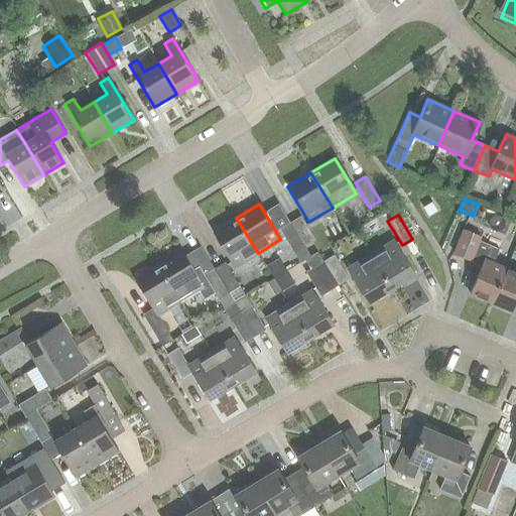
[(304,246),(314,240),(300,216),(289,222),(303,246),(304,246)]
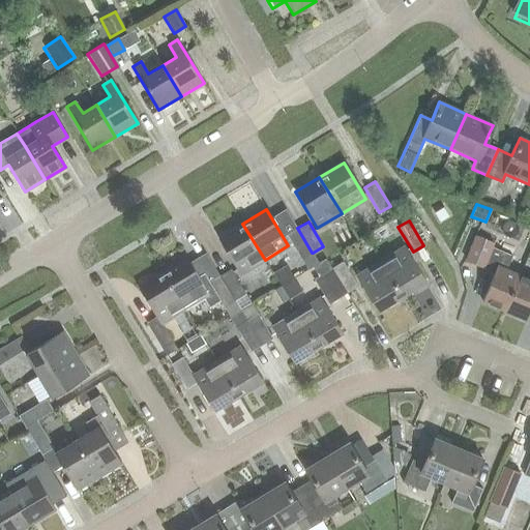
[(240,274),(265,260),(242,224),(218,238),(240,274)]
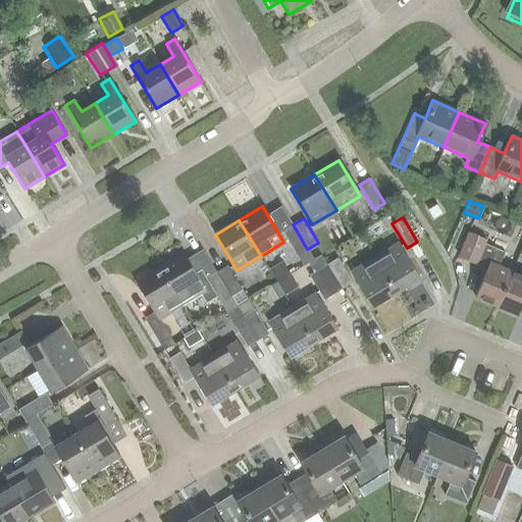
[(308,249),(307,249),(293,224),(282,231),(297,256),(303,266),(314,259),(308,249)]
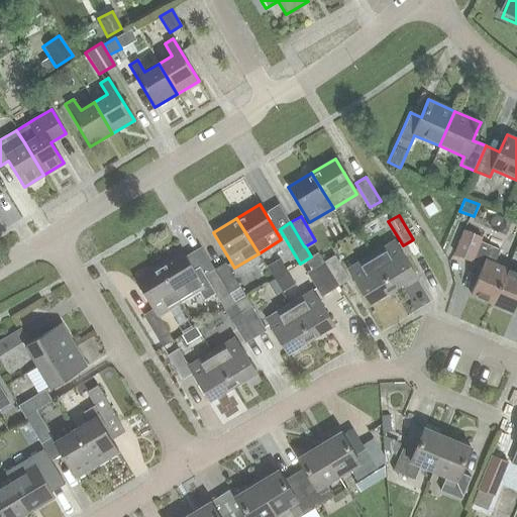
[(472,262),(480,241),(482,237),(462,229),(452,254),(472,262)]
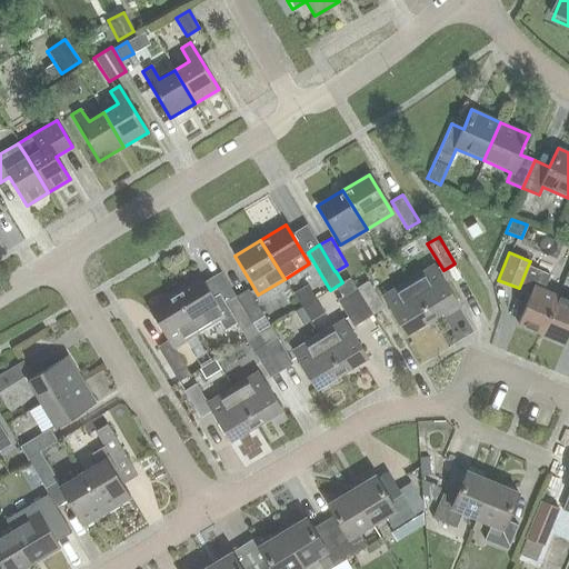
[(430,319),(457,303),(433,265),(408,280),(430,319)]
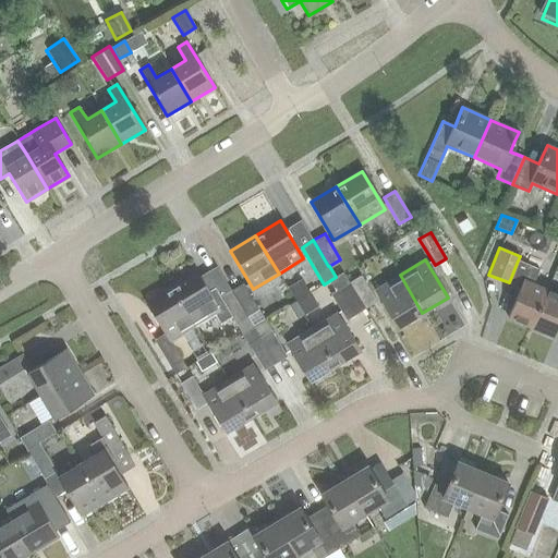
[(531,327),(546,290),(532,283),(538,269),(518,261),(509,282),(520,287),(507,316),(531,327)]
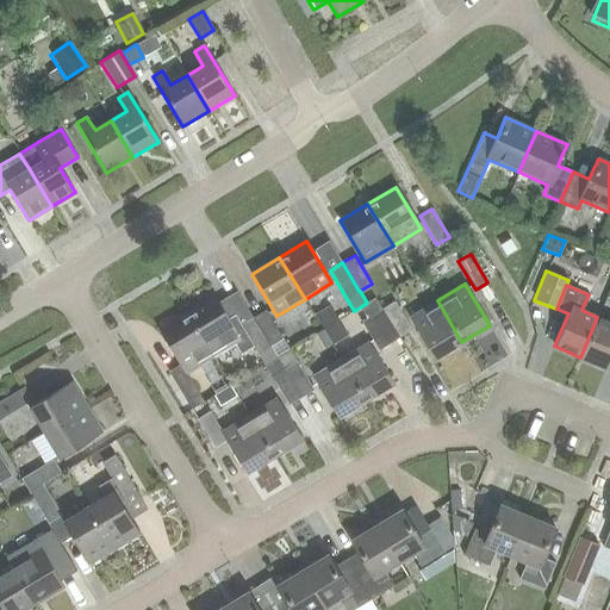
[(394,300),(393,302),(387,291),(374,299),(380,310),(397,337),(411,330),(394,300)]
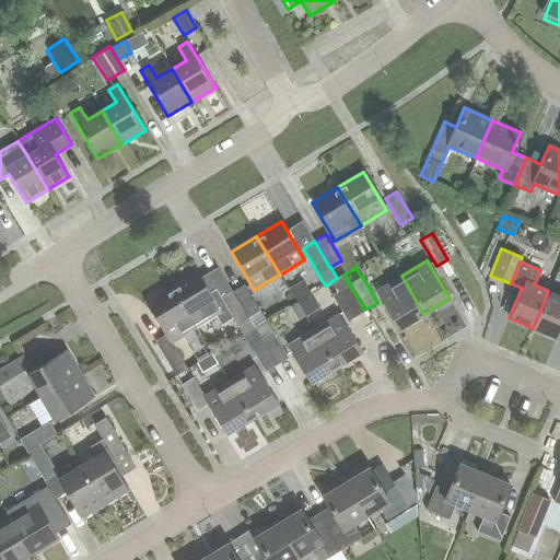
[(195,326),(220,311),(197,272),(172,288),(195,326)]
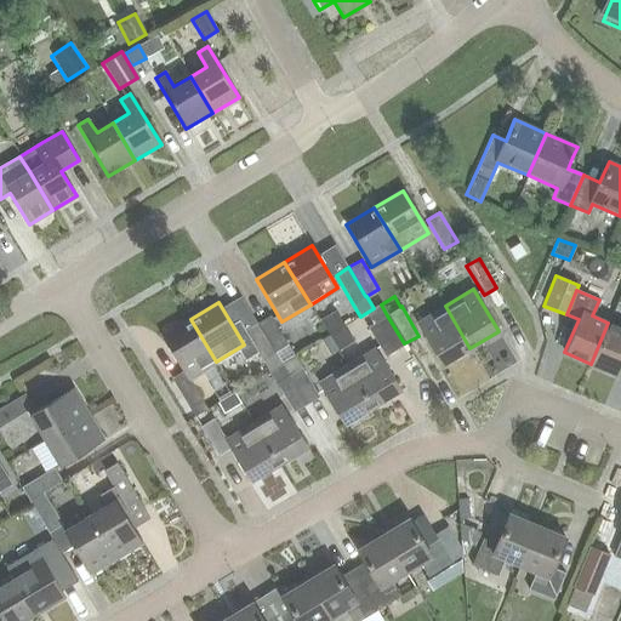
[(404,343),(387,315),(381,305),(368,313),(374,324),(368,328),(385,357),(398,348),(404,343)]
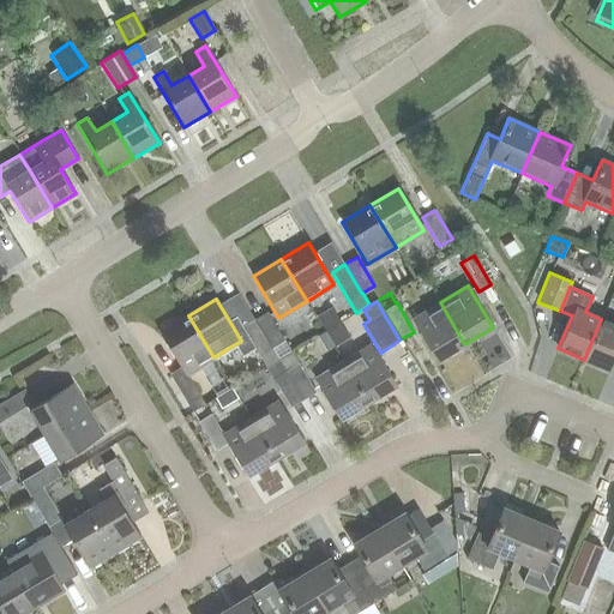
[(437,361),(464,344),(440,302),(413,318),(437,361)]
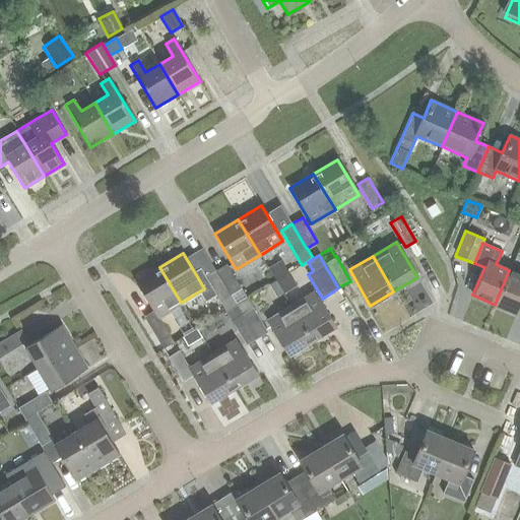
[(275,280),(288,272),(281,259),(268,267),(275,280)]
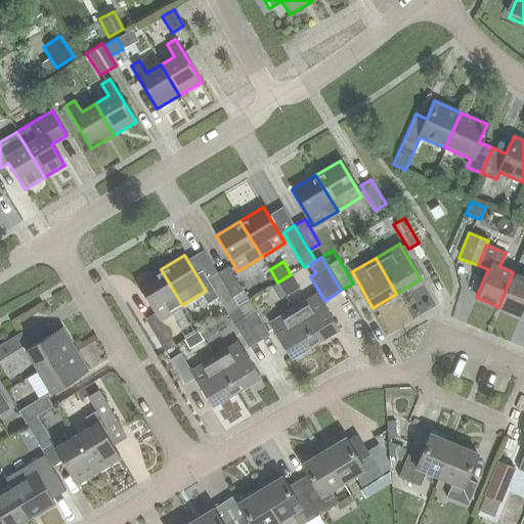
[(231,297),(243,291),(227,266),(217,272),(231,297)]
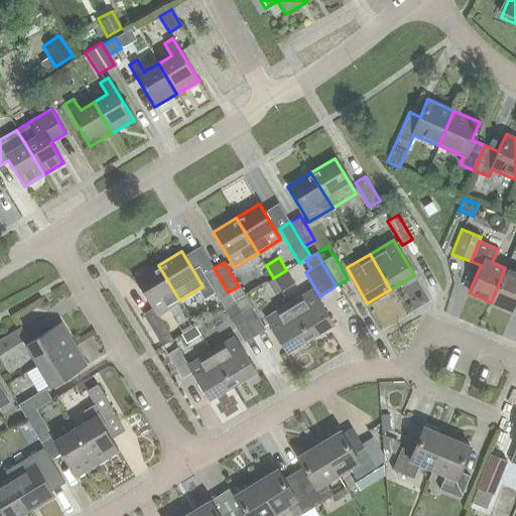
[(156,314),(179,300),(158,265),(135,279),(152,308),(142,314),(157,339),(161,347),(171,340),(167,332),(156,314)]
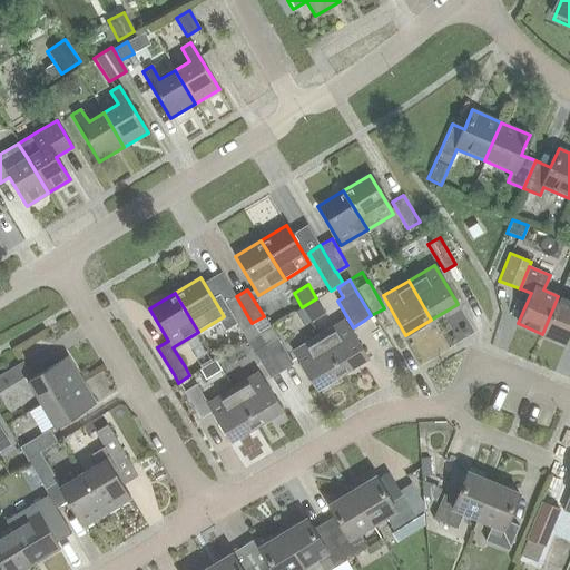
[(252,323),(236,296),(224,304),(246,341),(258,334),(252,323)]
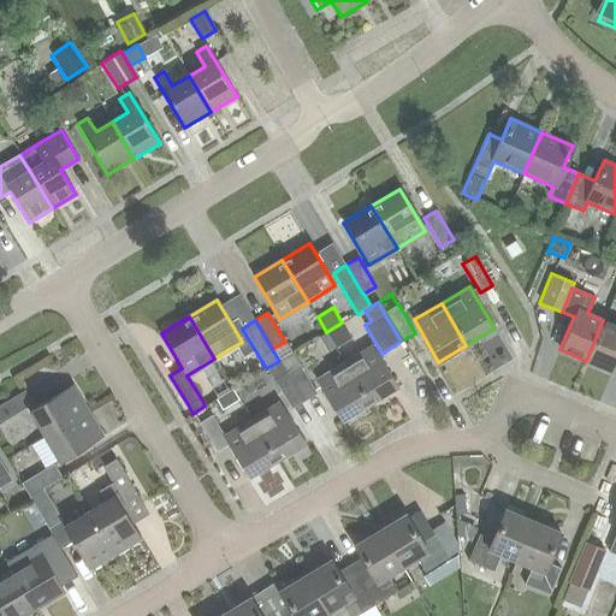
[(615,325),(603,320),(586,361),(611,372),(615,360),(615,325)]
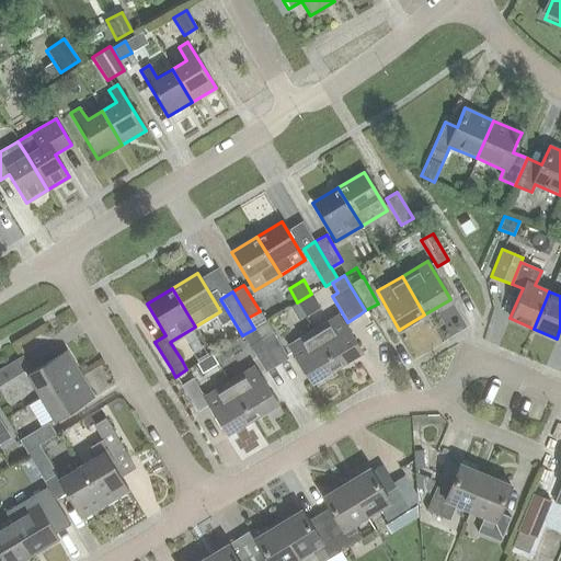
[(320,309),(311,294),(297,302),(306,317),(320,309)]
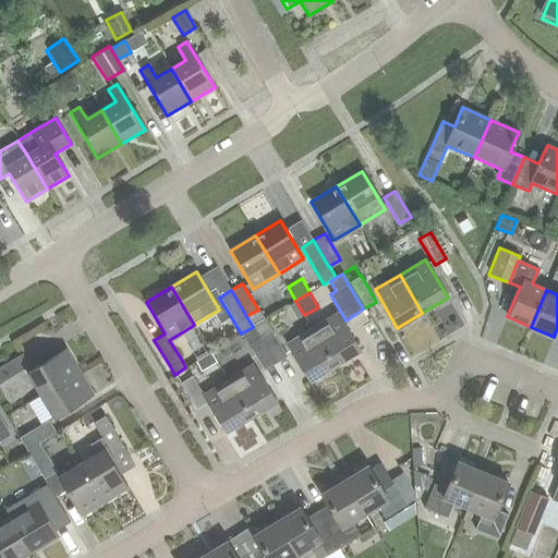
[(258,310),(246,316),(253,327),(264,320),(264,319),(258,310)]
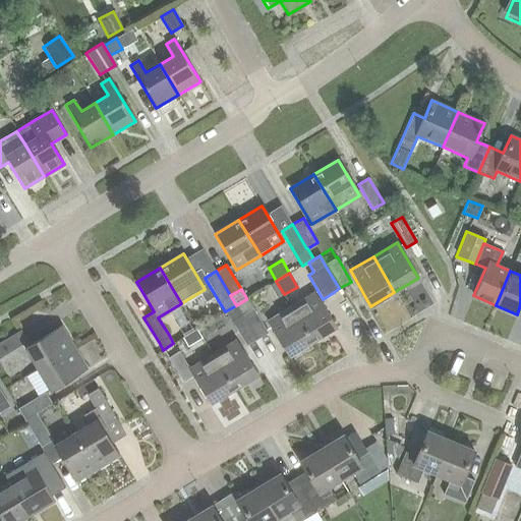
[(312,342),(336,328),(314,292),(291,306),(312,342)]
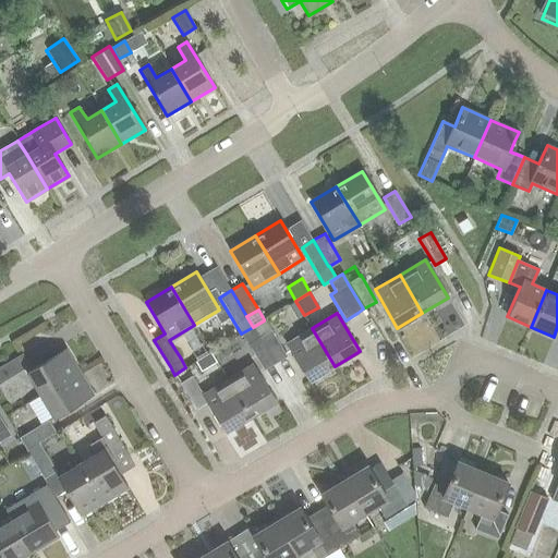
[(264,320),(253,327),(259,337),(270,330),(264,319),(264,320)]
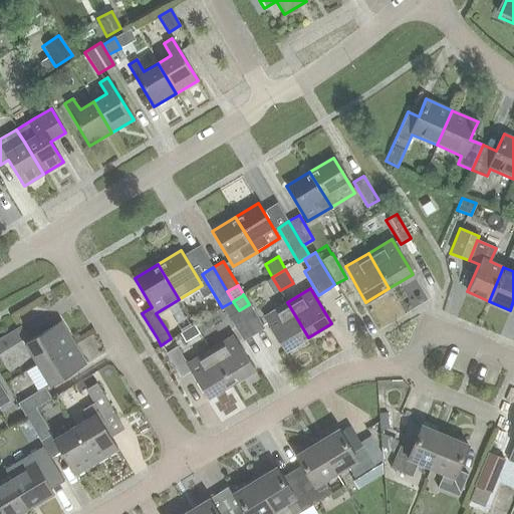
[(253,334),(239,310),(233,301),(222,307),(243,341),(253,334)]
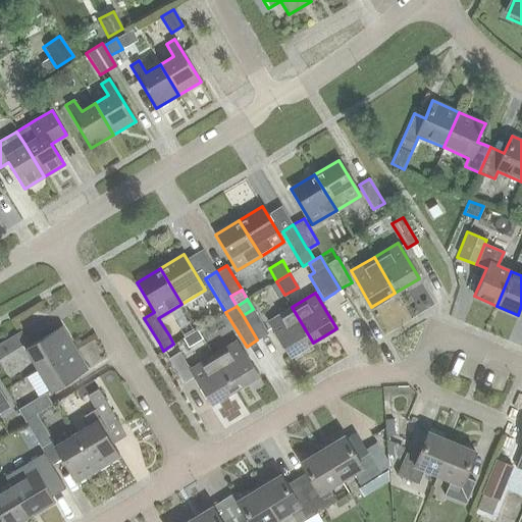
[(290,357),(313,343),(292,307),(268,321),(290,357)]
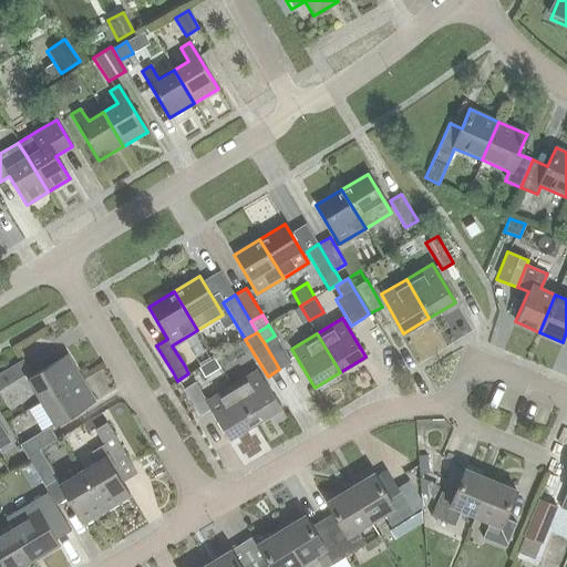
[(279,369),(291,362),(275,336),(264,342),(279,369)]
